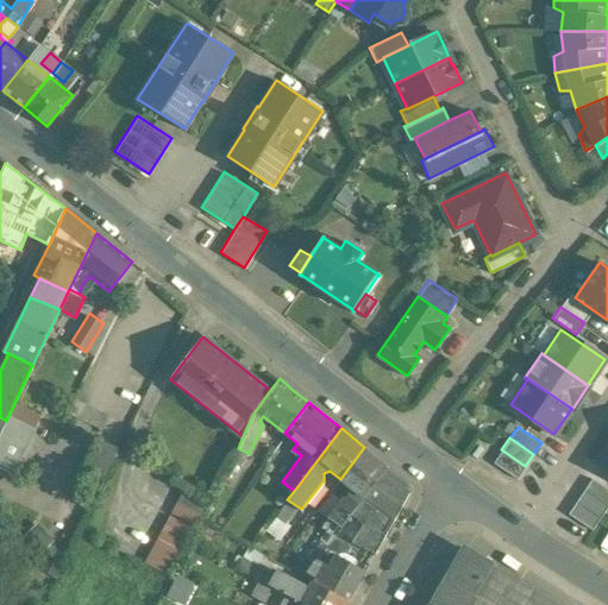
[(607,442),(595,462),(607,470),(607,442)]
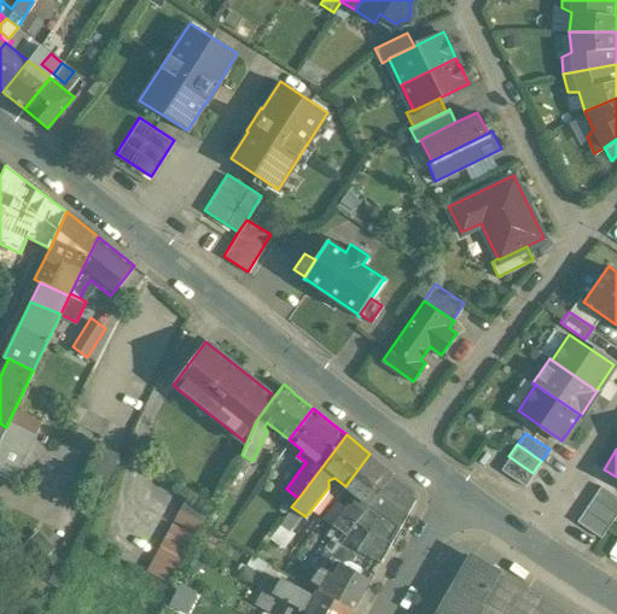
[(370,454),(345,486),(355,495),(353,503),(348,504),(333,525),(345,534),(356,520),(394,472),(370,454)]
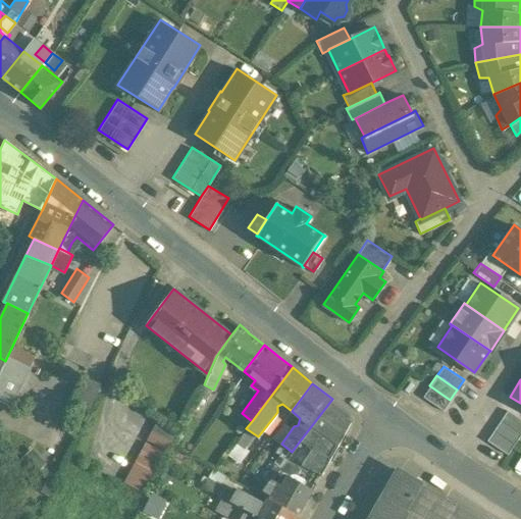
[(450,400),(429,385),(423,396),(444,410),(450,400)]
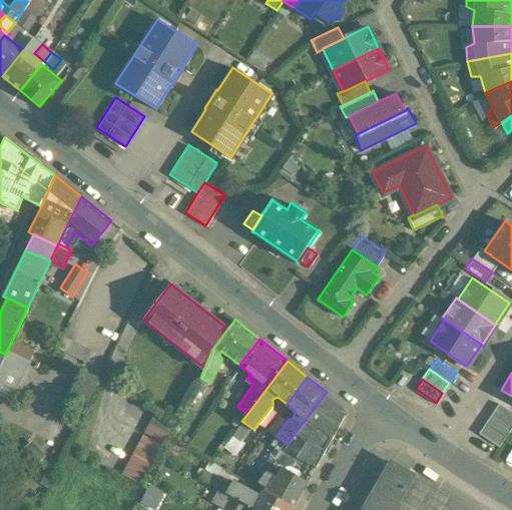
[(327,392),(296,432),(307,440),(297,457),(298,458),(308,463),(316,466),(344,415),(343,405),(327,392)]
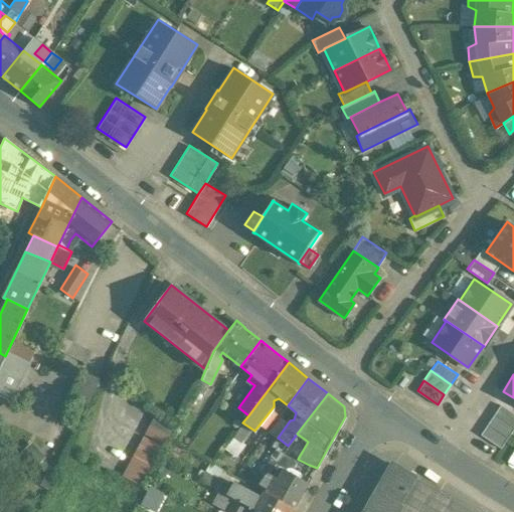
[(513,427),(513,412),(501,403),(494,413),(513,428),(513,427)]
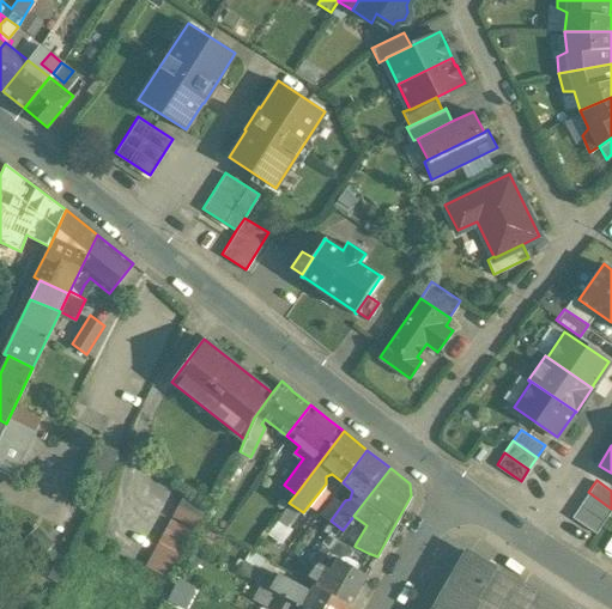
[(611,509),(588,492),(580,504),(604,521),(611,509)]
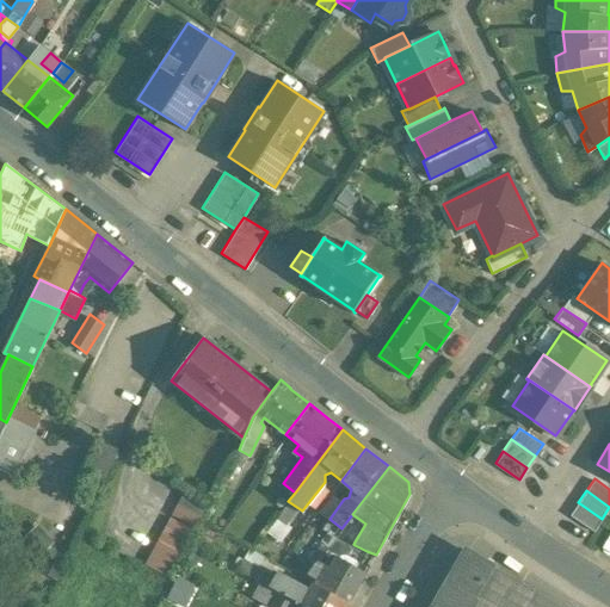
[(205,505),(183,493),(170,515),(193,528),(205,505)]
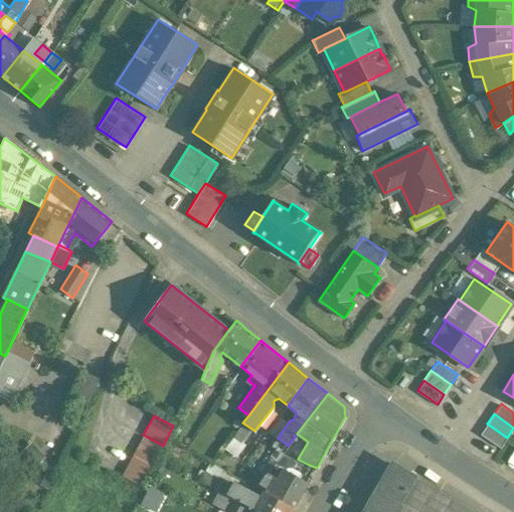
[(507,438),(487,423),(480,434),(500,448),(507,438)]
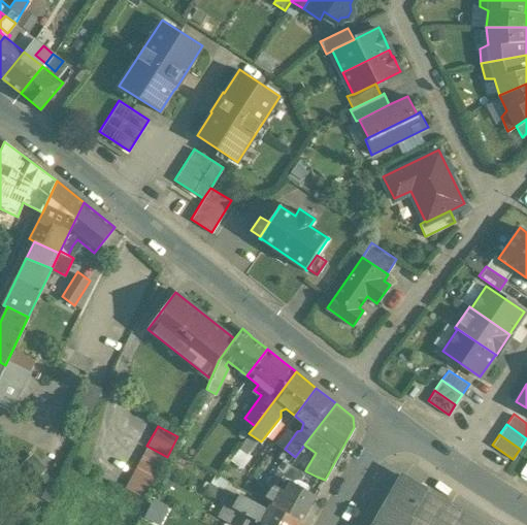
[(316,453),(304,445),(295,457),(290,463),(305,470),(316,453)]
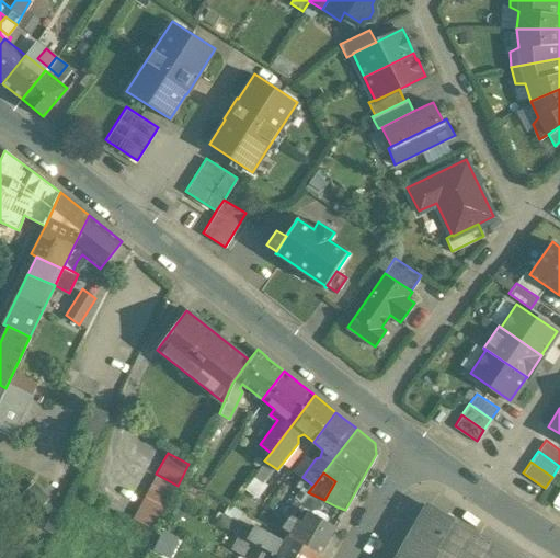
[(253,475),(244,487),(253,493),(262,481),(253,475)]
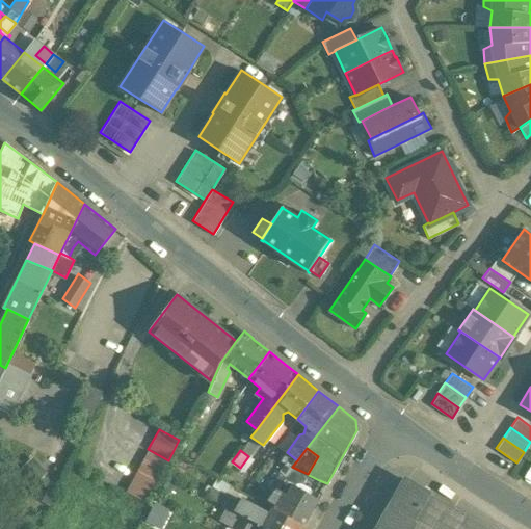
[(167,461),(147,451),(136,471),(156,482),(167,461)]
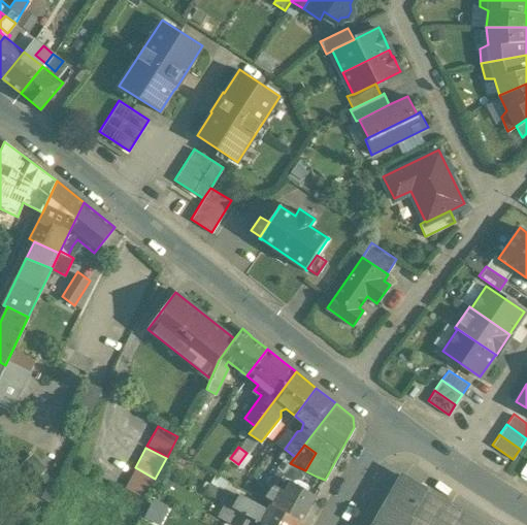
[(295,457),(285,449),(278,455),(290,463),(295,457)]
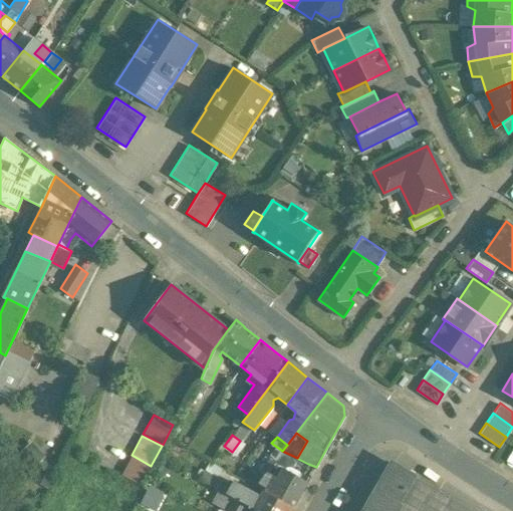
[(282,451),(271,443),(265,451),(270,455),(259,470),(265,474),(266,473),(277,457),(282,451)]
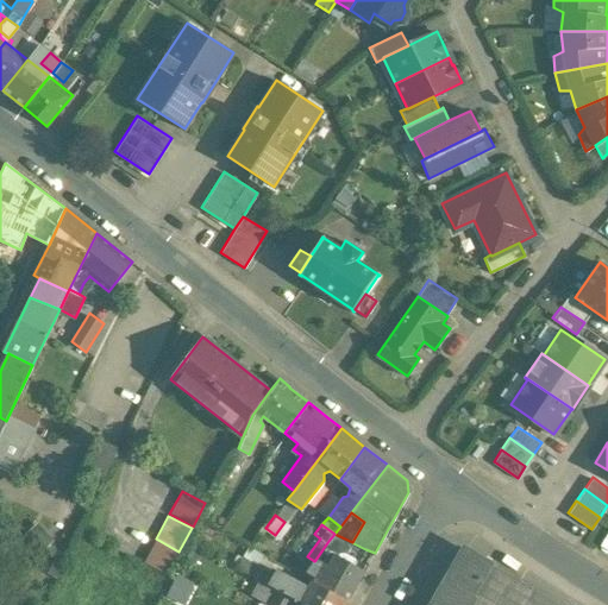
[(352,542),(334,534),(328,541),(349,552),(353,543),(352,542)]
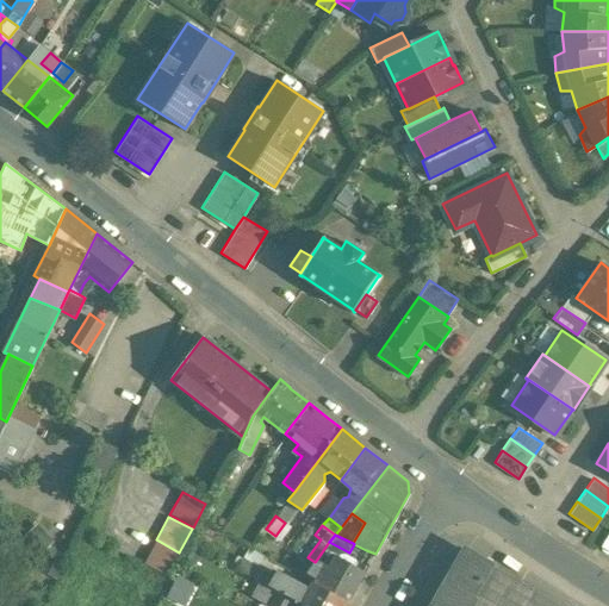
[(179,553),(156,539),(143,563),(166,576),(179,553)]
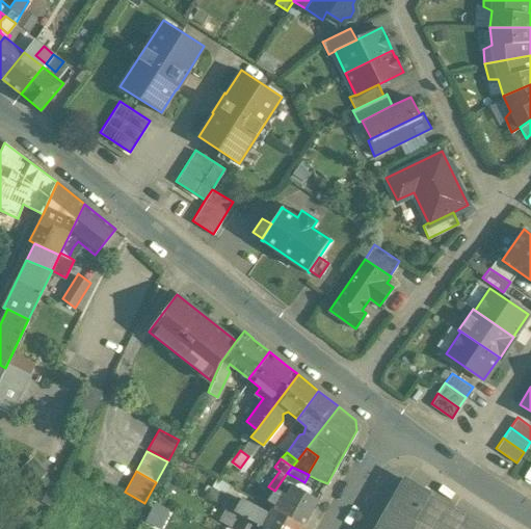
[(405,478),(376,528),(406,528),(425,498),(428,492),(405,478)]
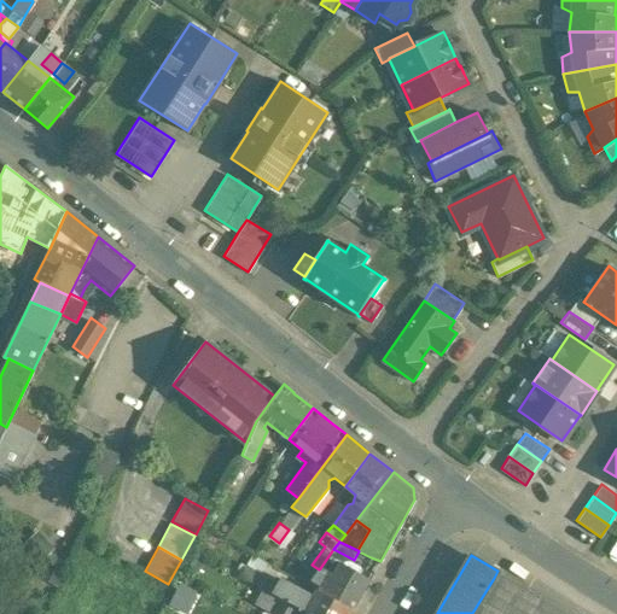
[(371,557),(362,574),(370,579),(380,561),(371,557)]
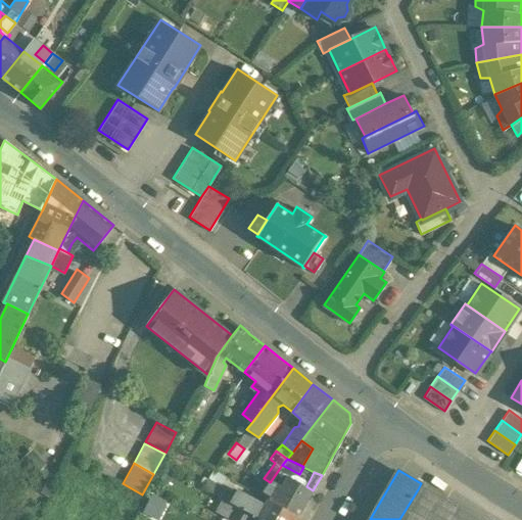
[(306,486),(288,476),(282,487),(278,485),(271,497),(271,498),(269,500),(298,516),(313,490),(306,486)]
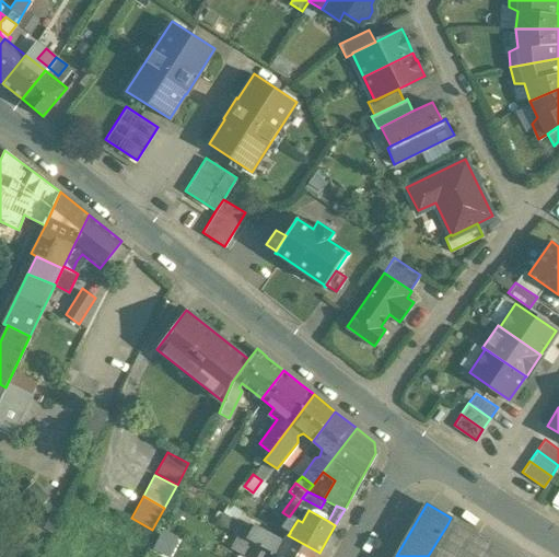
[(232,519),(222,512),(218,521),(228,528),(232,519)]
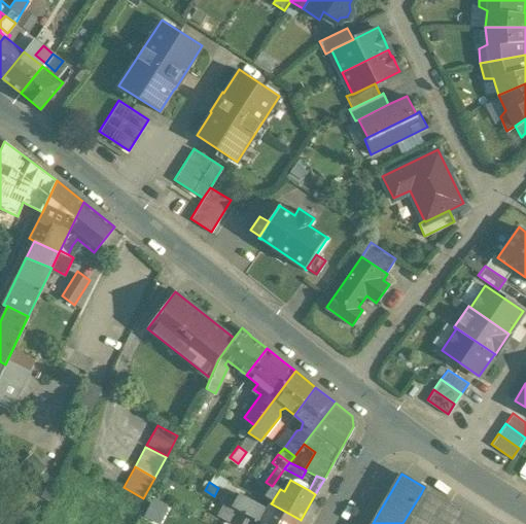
[(272,486),(265,495),(273,500),(280,489),(273,485),(272,486)]
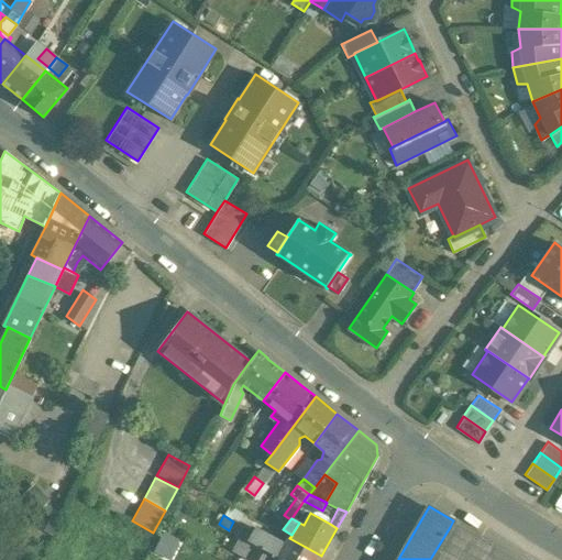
[(248,529),(233,522),(229,530),(240,536),(248,540),(254,527),(250,525),(248,529)]
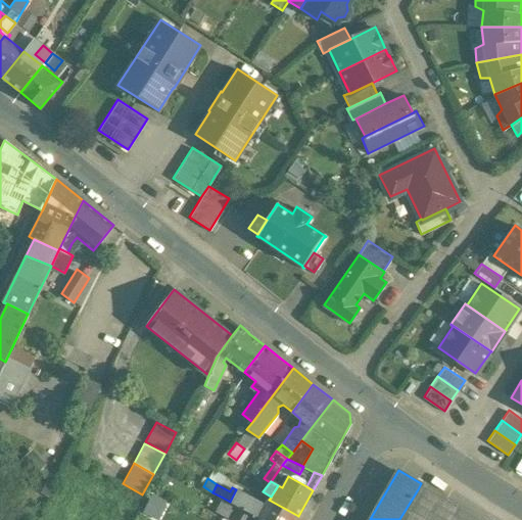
[(269,500),(268,500),(265,505),(236,489),(230,502),(237,506),(264,519),(295,519),(298,516),(269,500)]
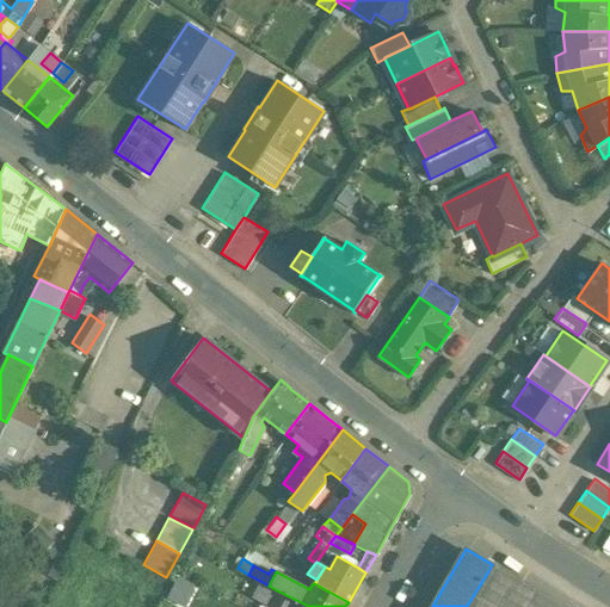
[(488,571),(467,606),(550,606),(552,606),(488,571)]
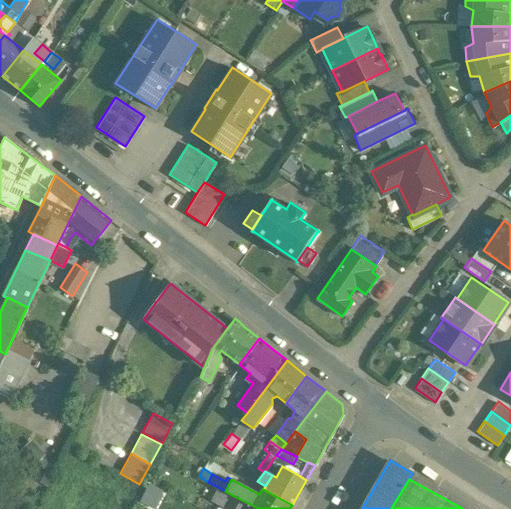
[(137,498),(152,506),(160,489),(145,482),(137,498)]
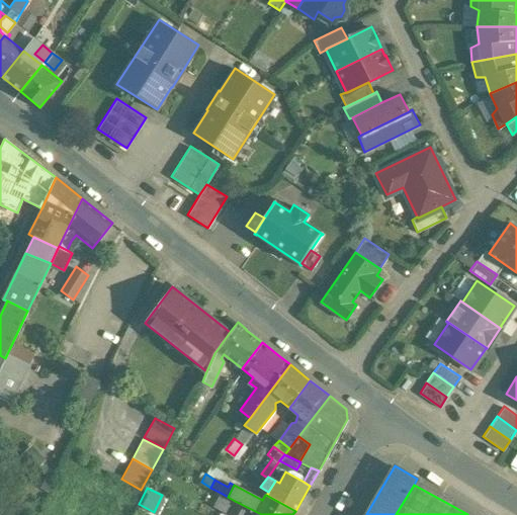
[(228,497),(221,493),(214,504),(228,513),(235,501),(228,497)]
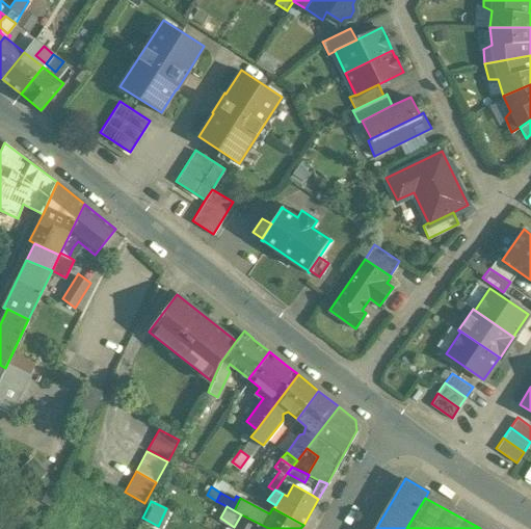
[(268,528),(241,514),(234,527),(237,528),(268,528)]
